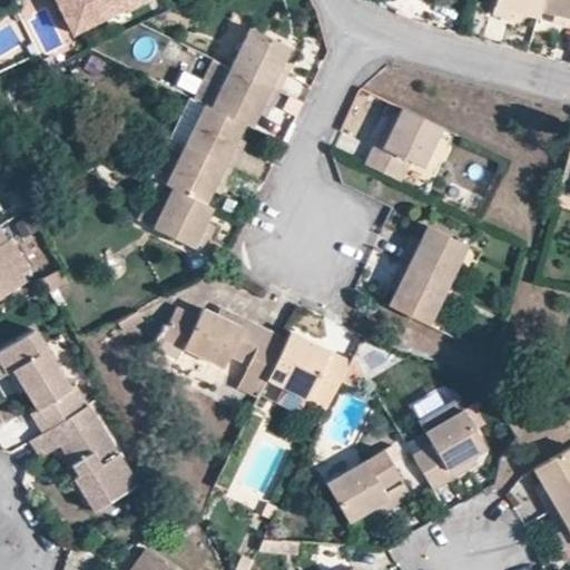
[(147,1),(147,0),(52,0),(72,36),(125,8),(127,11),(147,1)]
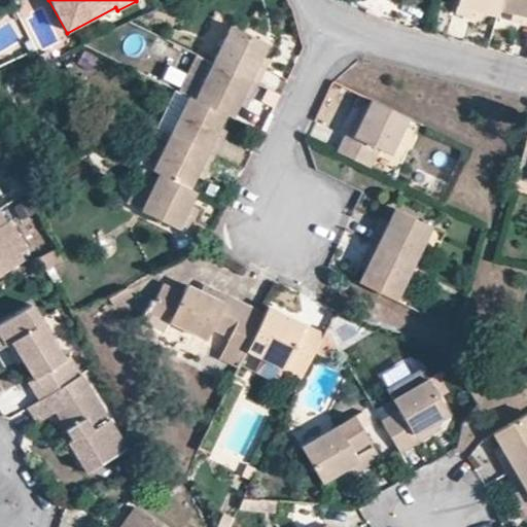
[(457,0),(454,12),(481,20),(483,13),(494,15),(496,9),(498,0),(457,0)]
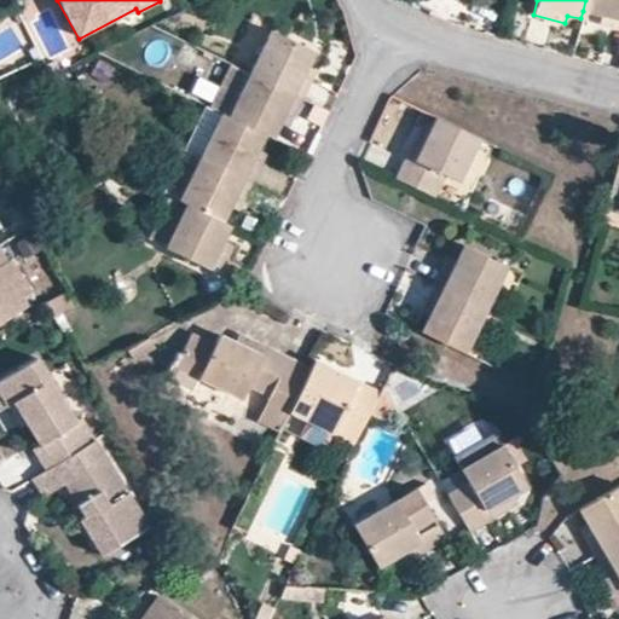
[(618,0),(585,0),(583,11),(601,16),(597,25),(618,29),(618,0)]
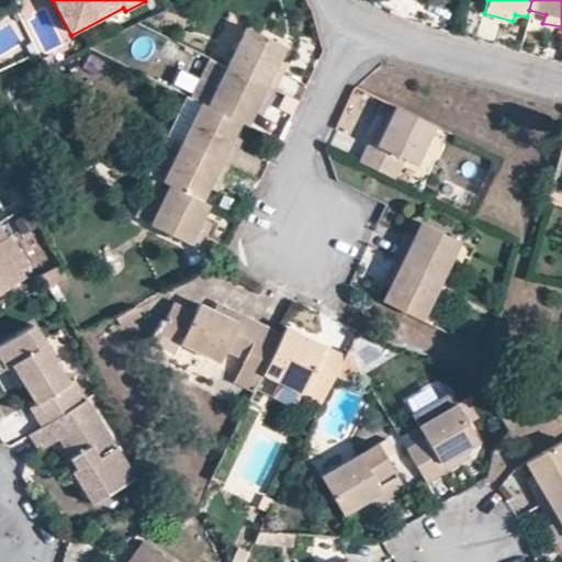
[(244,26),(224,66),(273,90),(284,69),(276,65),(279,59),(284,46),(244,26)]
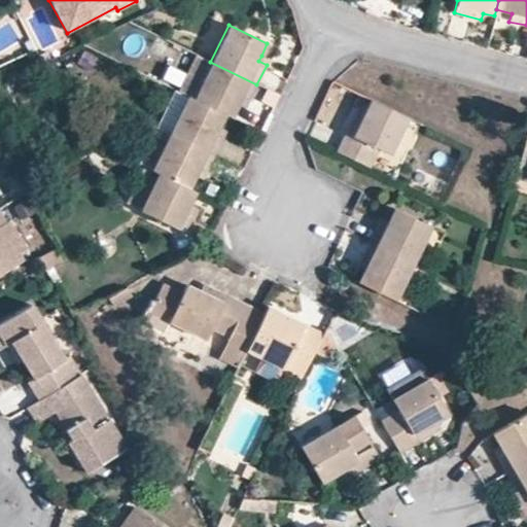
[(191,99),(225,115),(231,117),(237,105),(239,100),(247,104),(256,84),(210,62),(197,56),(189,70),(177,64),(169,81),(195,94),(191,99)]
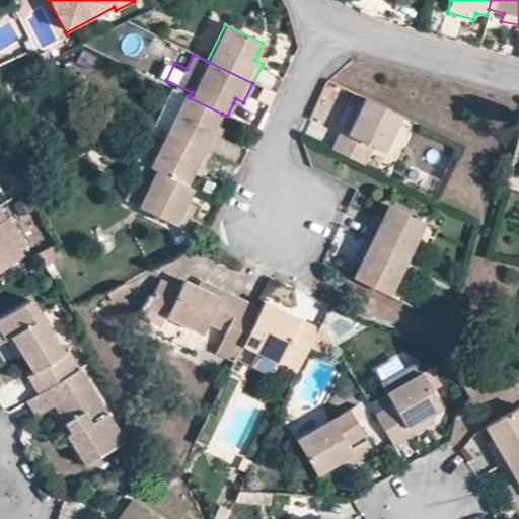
[(257,55),(254,60),(263,64),(265,59),(257,55)]
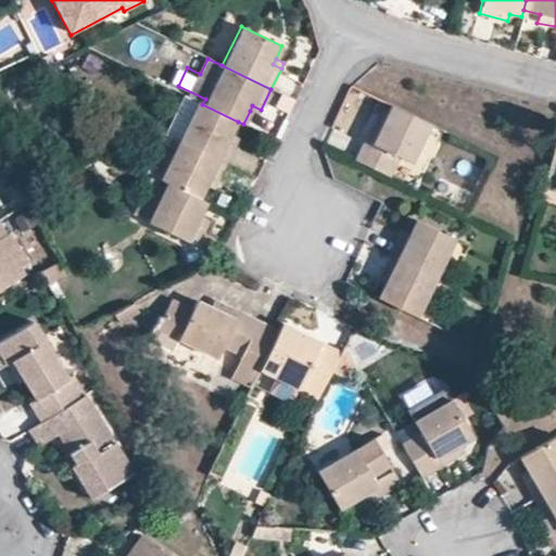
[(293,100),(280,93),(275,106),(287,112),(293,100)]
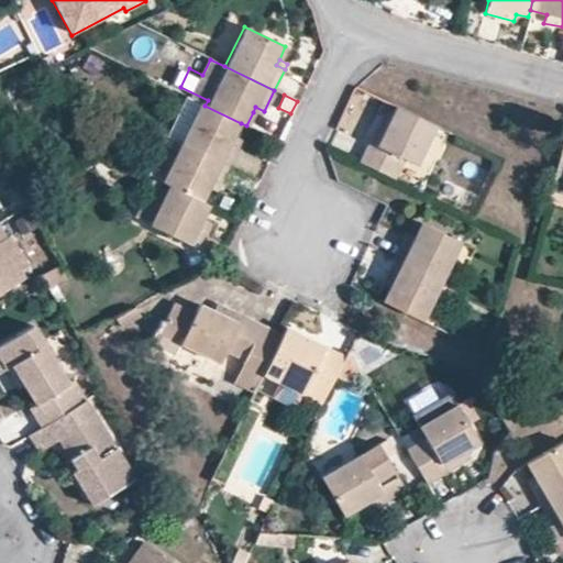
[(167,136),(179,142),(199,102),(185,96),(165,135),(167,136)]
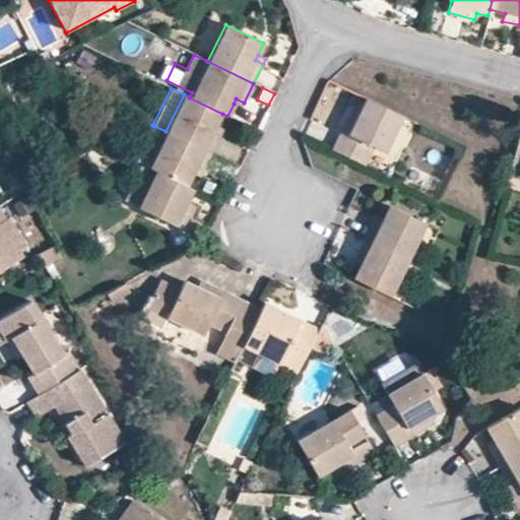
[(216,125),(222,114),(189,98),(184,94),(166,131),(212,153),(222,134),(213,130),(216,125)]
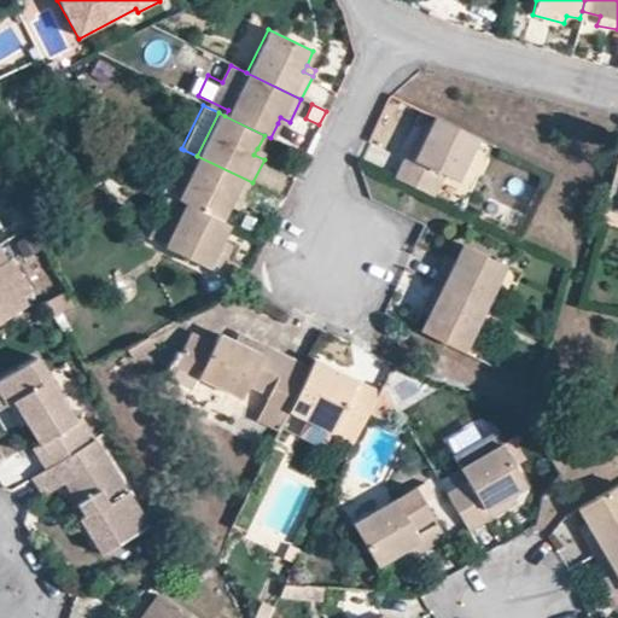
[(423,136),(414,132),(392,175),(433,196),(443,174),(458,181),(478,138),(432,116),(425,130),(423,136)]
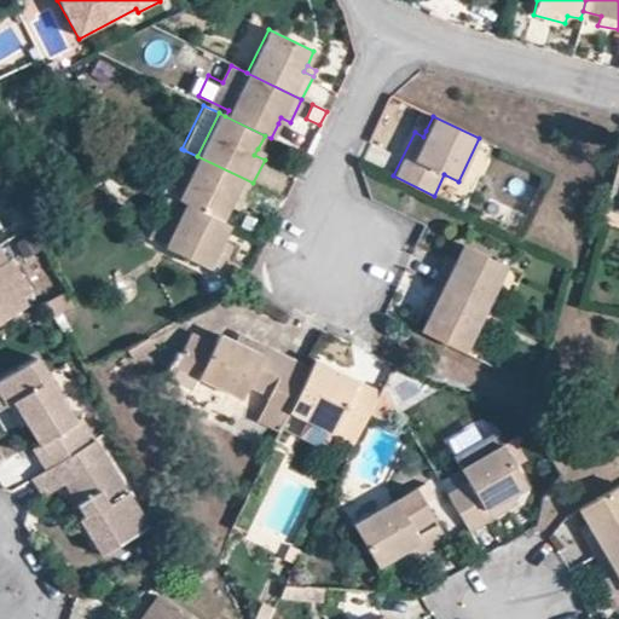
[(290,122),(281,117),(278,123),(288,128),(290,122)]
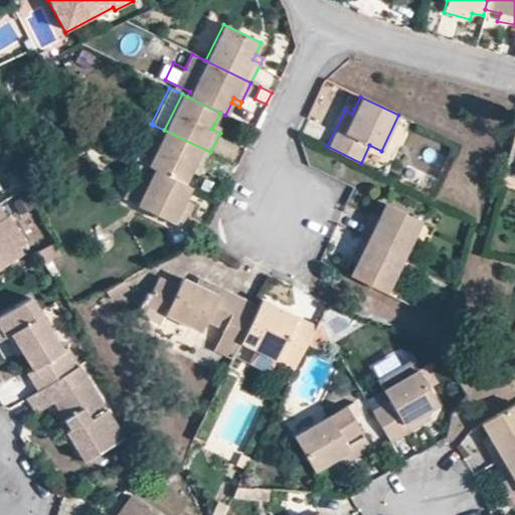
[(222,129),(214,124),(211,129),(220,133),(222,129)]
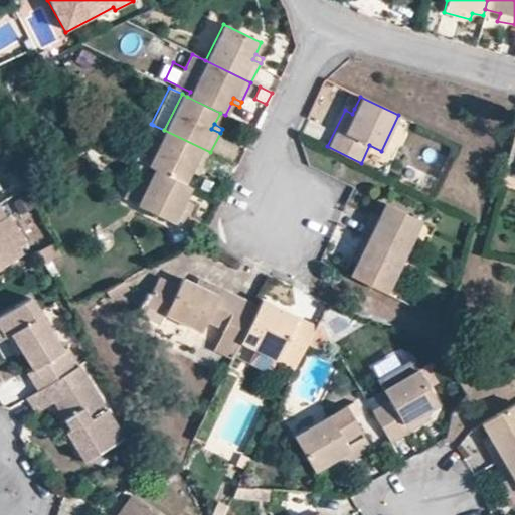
[(146,166),(164,130),(153,125),(136,161),(142,164),(146,166)]
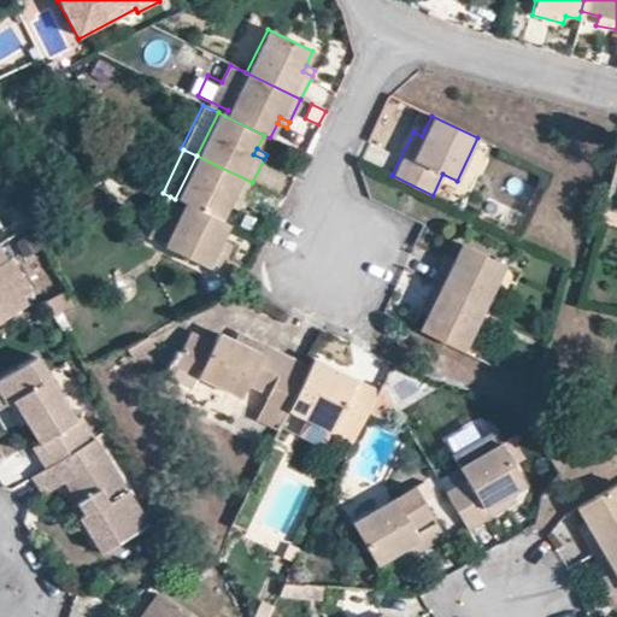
[(175,199),(221,221),(228,206),(231,200),(241,205),(252,182),(197,156),(175,199)]
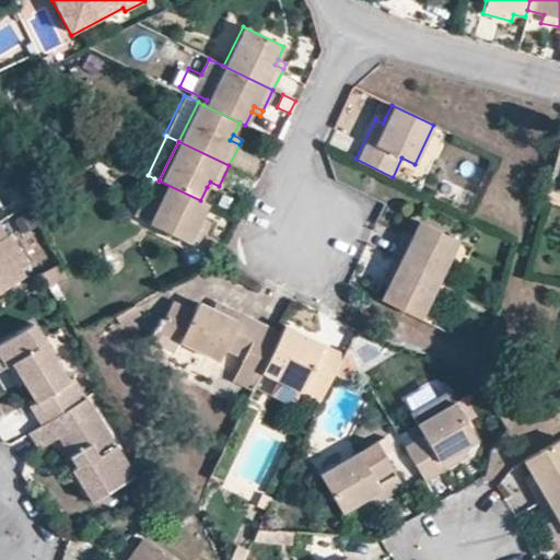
[(200,200),(159,181),(154,178),(136,216),(196,247),(206,226),(198,222),(200,218),(207,203),(200,200)]
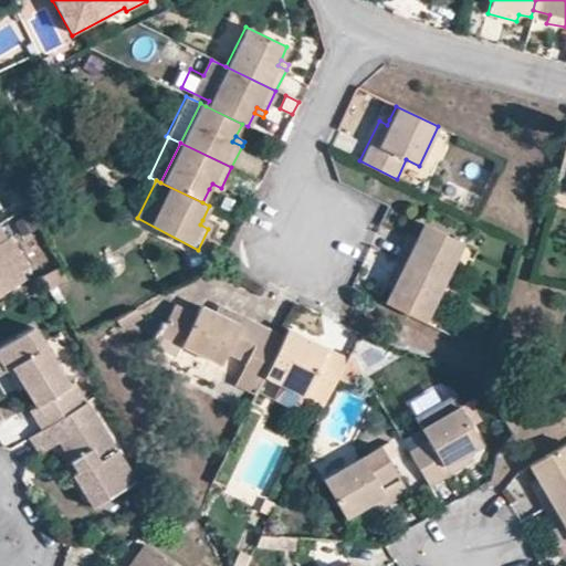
[(221,188),(212,184),(209,189),(218,194),(221,188)]
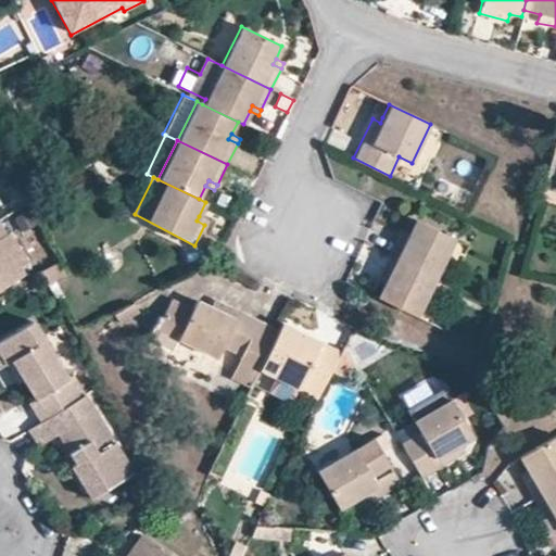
[(397,232),(388,253),(436,277),(454,238),(415,218),(405,237),(397,232)]
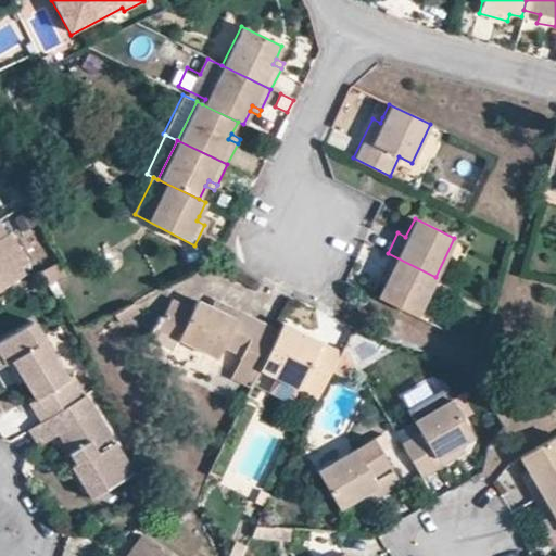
[(2,230),(0,226),(0,285),(22,273),(16,264),(24,258),(5,229),(2,230)]
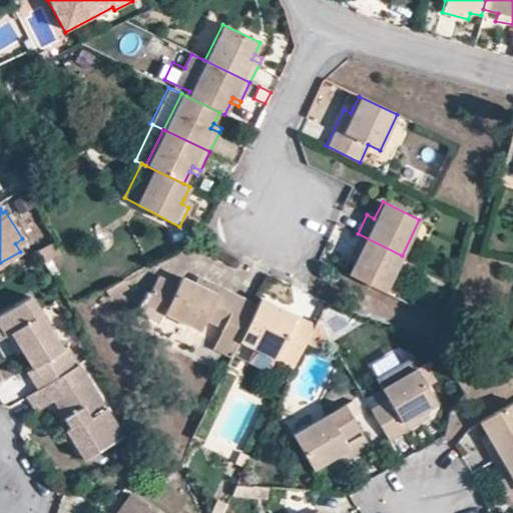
[(402,255),(358,233),(349,252),(356,257),(348,273),(386,292),(402,255)]
